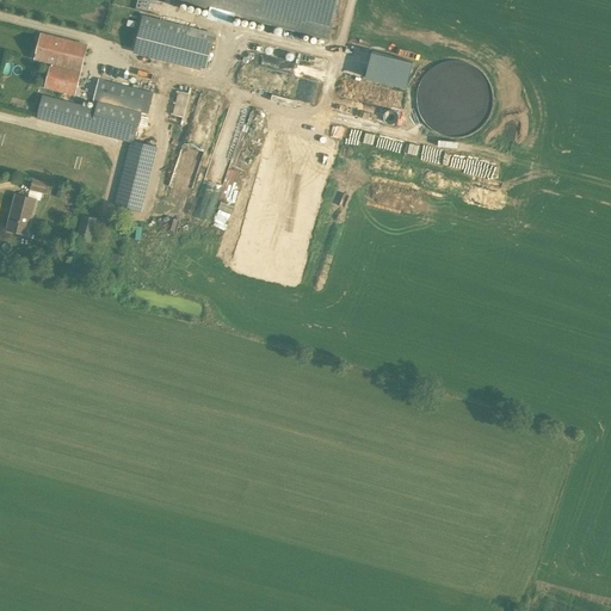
[(139,0),(136,8),(154,13),(158,0),(139,0)]
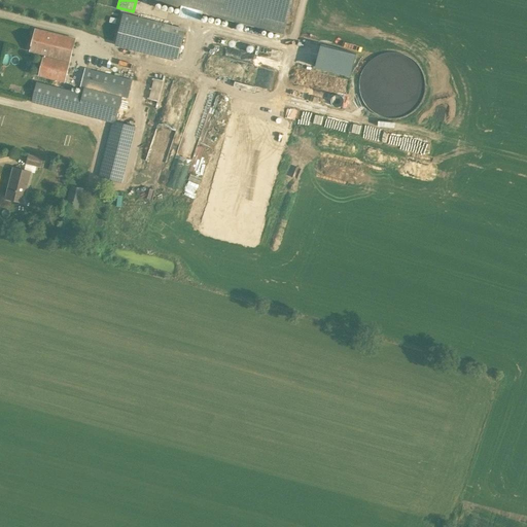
[(154,0),(283,33),(291,0),(154,0)]
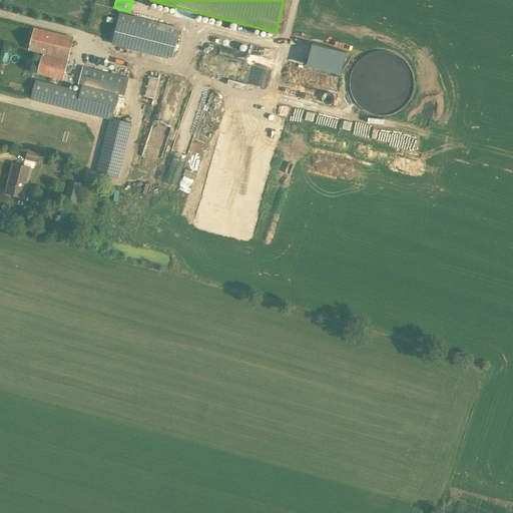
[(179,29),(120,14),(112,43),(172,58),(179,29)]
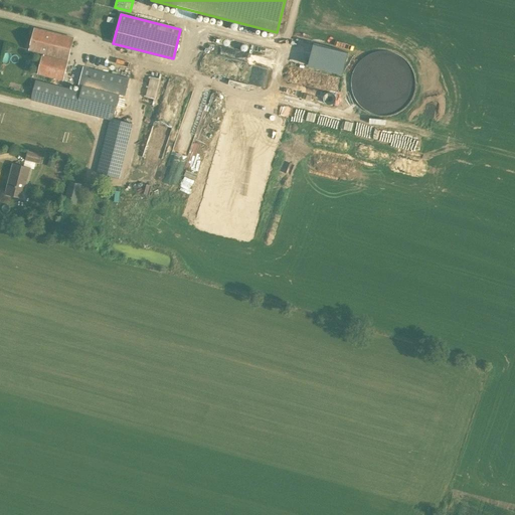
[(63,80),(73,38),(34,29),(29,49),(43,53),(37,73),(63,80)]
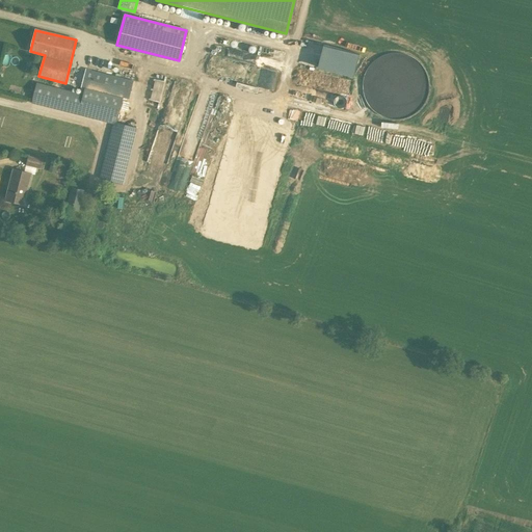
[(356,68),(353,52),(349,53),(351,61),(343,63),(345,71),(356,68)]
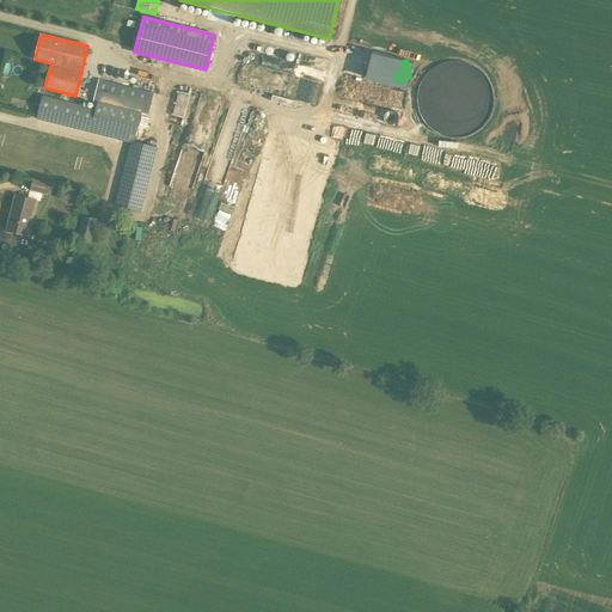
[(463,105),(463,67),(471,67),(471,62),(441,62),(441,93),(447,93),(447,105),(463,105)]
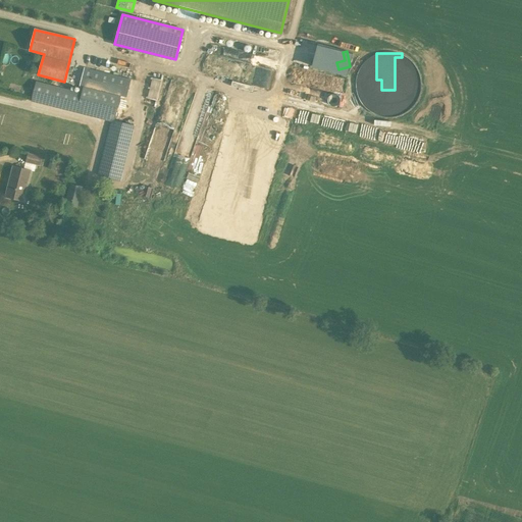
[(123,98),(128,79),(85,67),(80,86),(85,87),(84,91),(80,90),(79,93),(37,82),(33,98),(77,110),(114,118),(120,97),(123,98)]
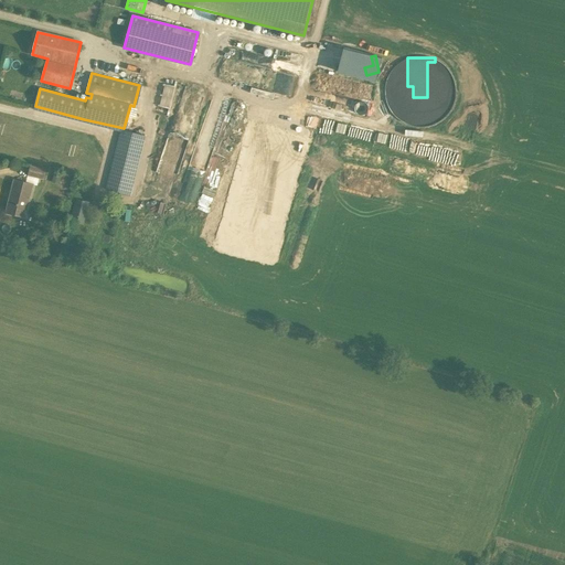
[(342,103),(345,103),(348,92),(319,86),(318,92),(343,96),(342,103)]
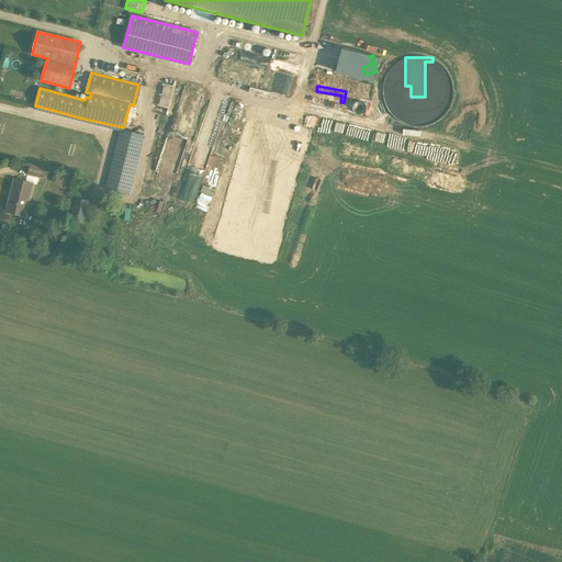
[(126,193),(142,134),(121,128),(105,189),(126,193)]
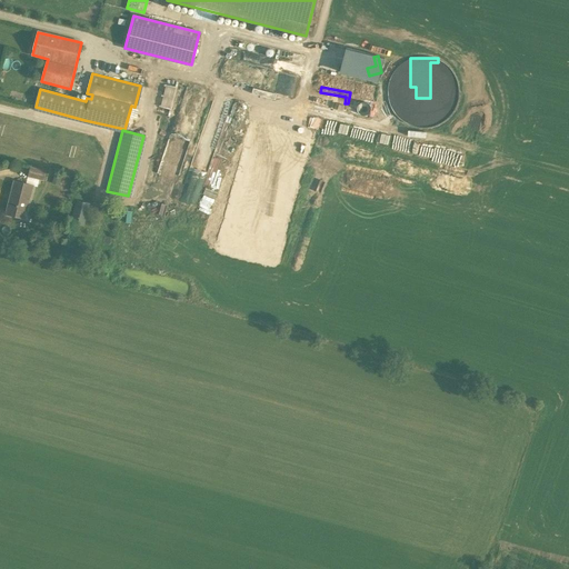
[(45,181),(47,170),(30,167),(28,177),(45,181)]
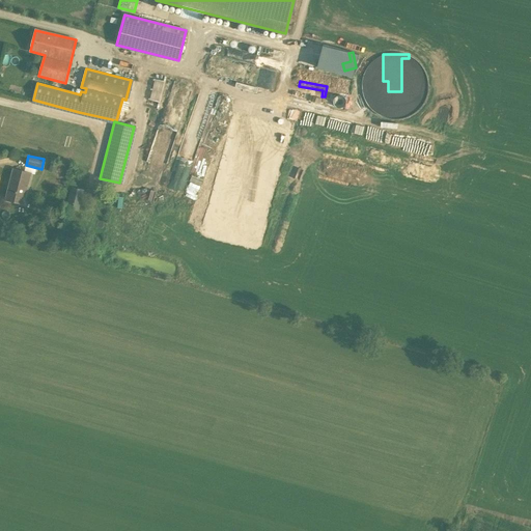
[(24,203),(31,173),(14,169),(6,199),(24,203)]
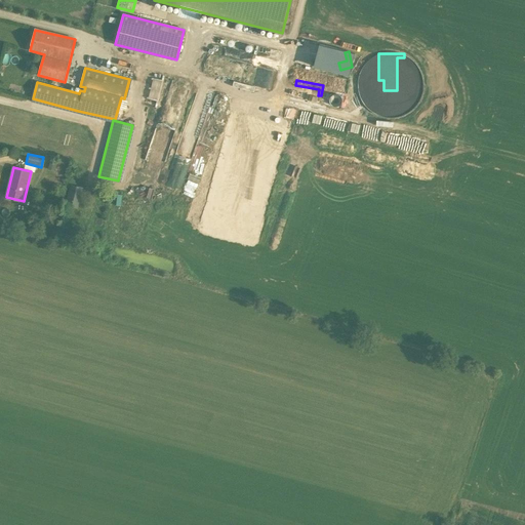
[(79,207),(84,186),(72,184),(67,205),(79,207)]
